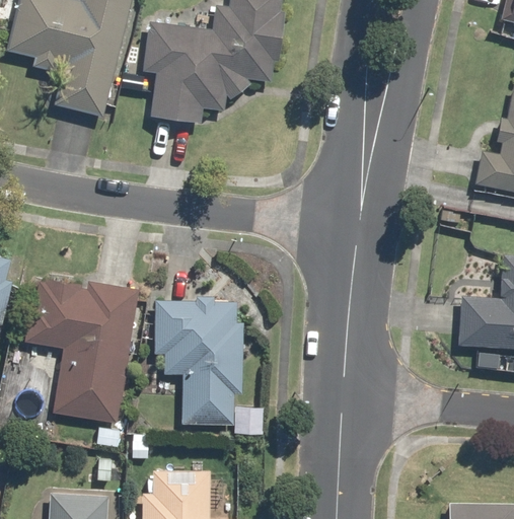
[(55,106),(105,119),(132,0),(17,0),(5,53),(34,59),(32,67),(62,74),(55,106)]
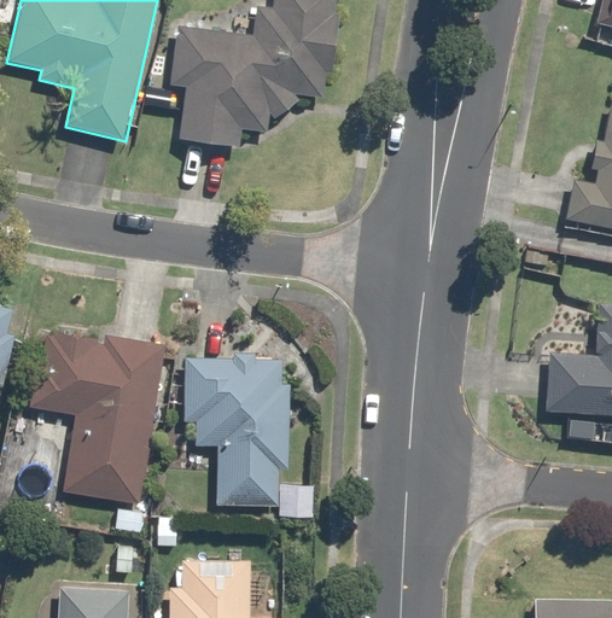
[(186,88),(180,141),(240,149),(243,129),(269,133),(274,94),(325,100),(327,75),(333,76),(342,15),(336,13),(337,0),(274,0),(273,9),(257,6),(254,35),(178,27),(170,87),(186,88)]
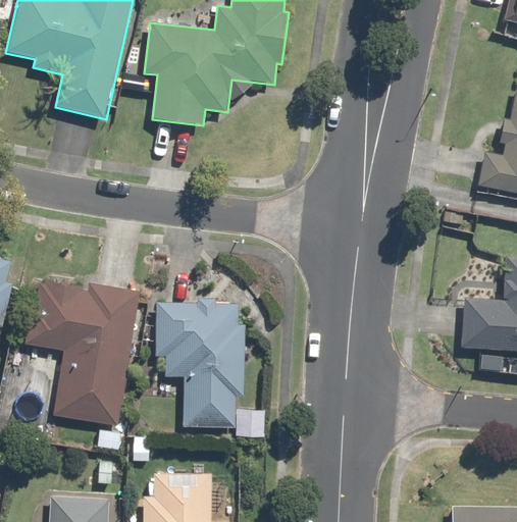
[(516,0),(508,0),(503,19),(516,22),(516,0)]
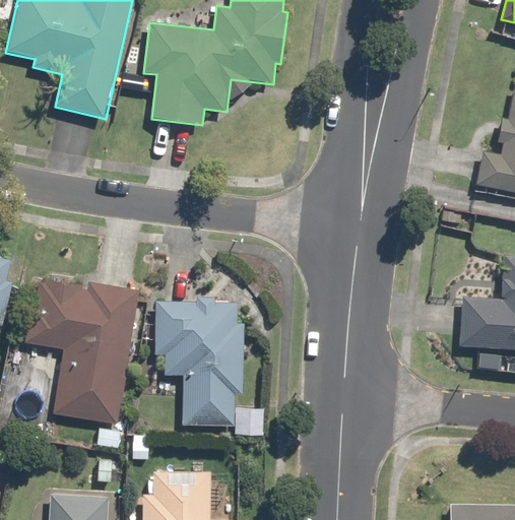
[(481,149),(474,184),(514,192),(514,89),(508,120),(503,118),(498,139),(504,140),(501,153),(481,149)]
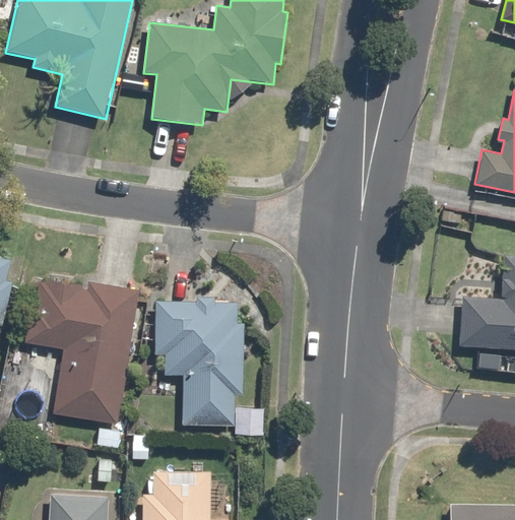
[(462,295),(458,345),(514,349),(514,250),(504,250),(501,298),(462,295)]
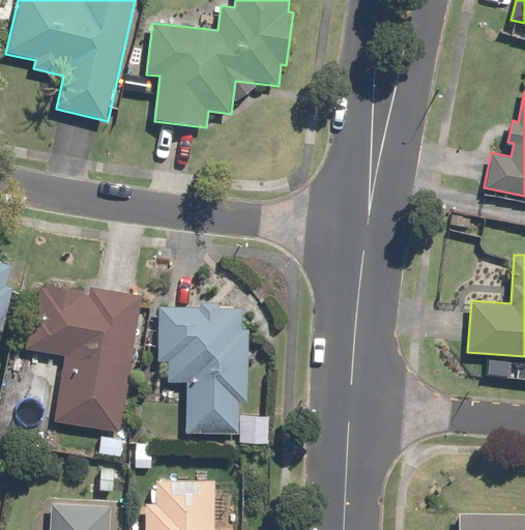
[(12,264),(0,261),(0,348),(16,286),(7,284),(12,264)]
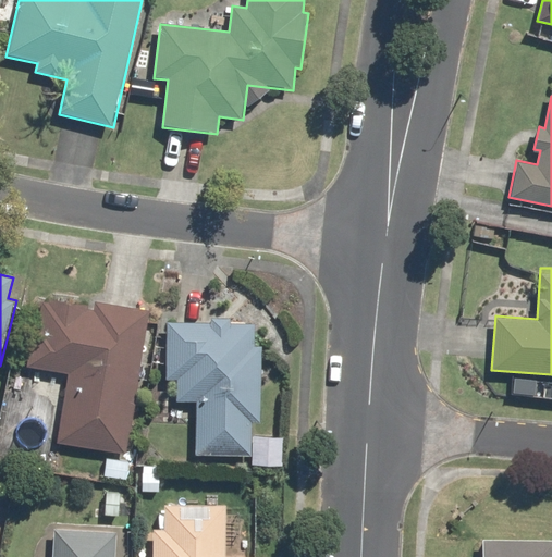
[(94,305),(41,297),(37,327),(34,326),(27,367),(68,372),(57,443),(130,454),(150,310),(94,301),(94,305)]
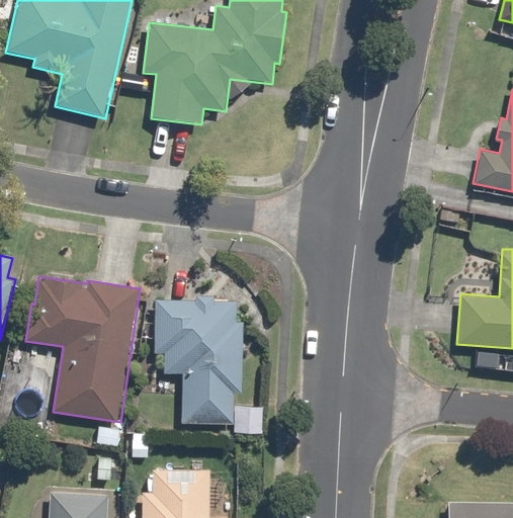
[(236,299),(155,298),(154,354),(164,354),(163,374),(181,374),(181,424),(234,424),(234,432),(263,432),(263,404),(234,404),(235,393),(243,393),(244,321),(236,321),(236,299)]
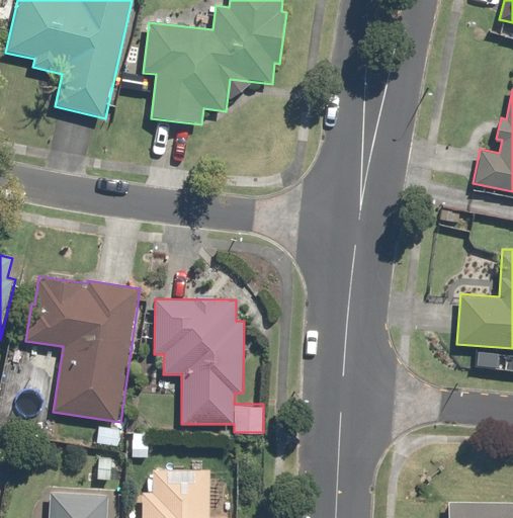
[(236,517),(237,517),(209,517),(209,469),(151,469),(152,491),(142,491),(141,517),(236,517)]
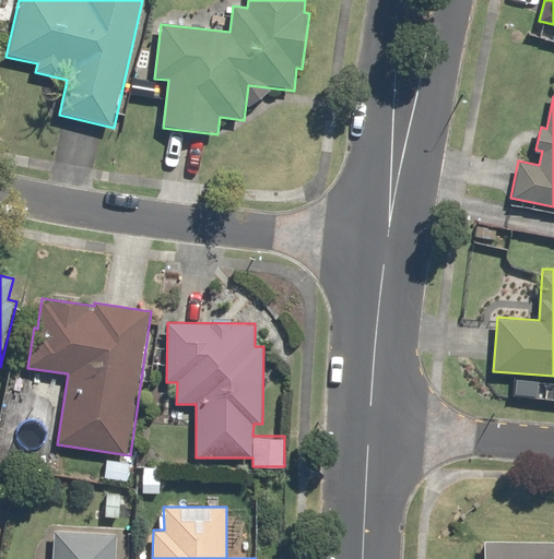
[(116,558),(118,533),(54,528),(51,558),(116,558)]
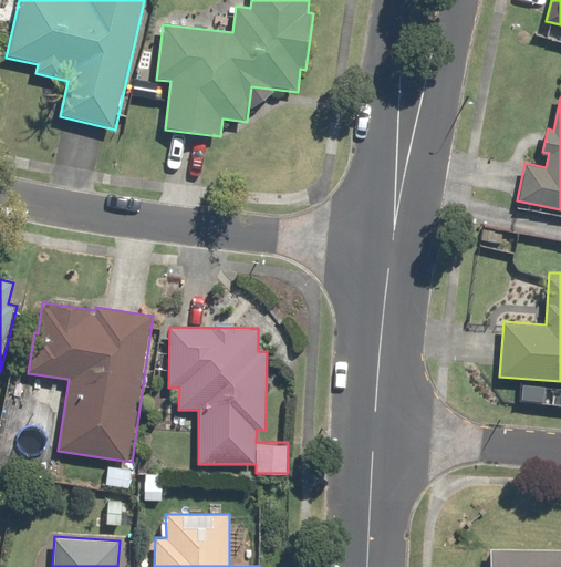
[(560,548),(489,547),(488,566),(560,566),(560,548)]
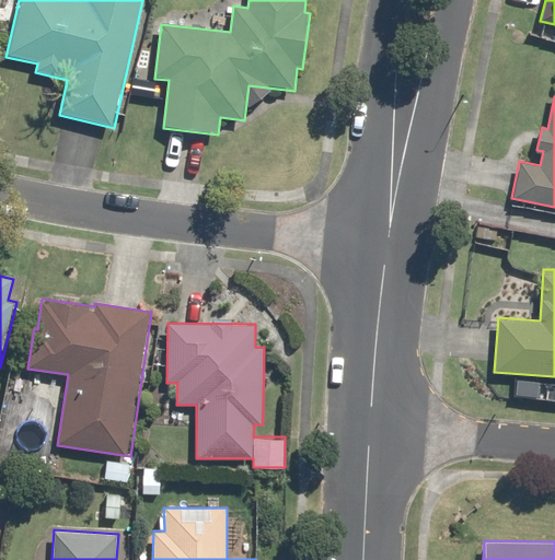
All buildings are outlined.
